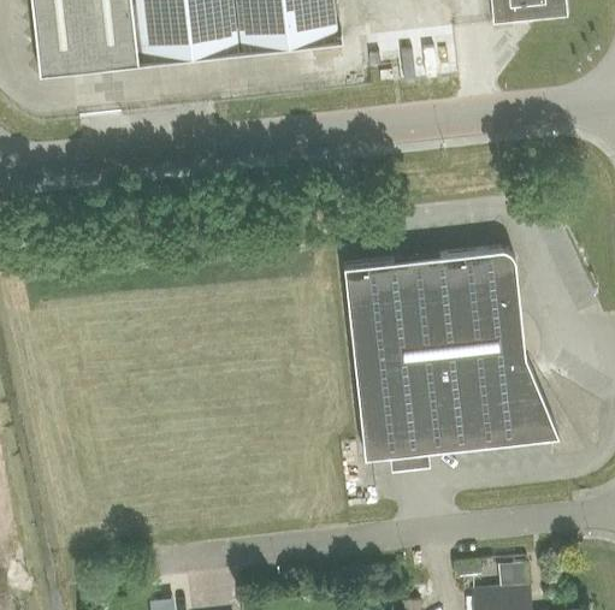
[(30,0),(39,71),(341,45),(335,0),(30,0)]
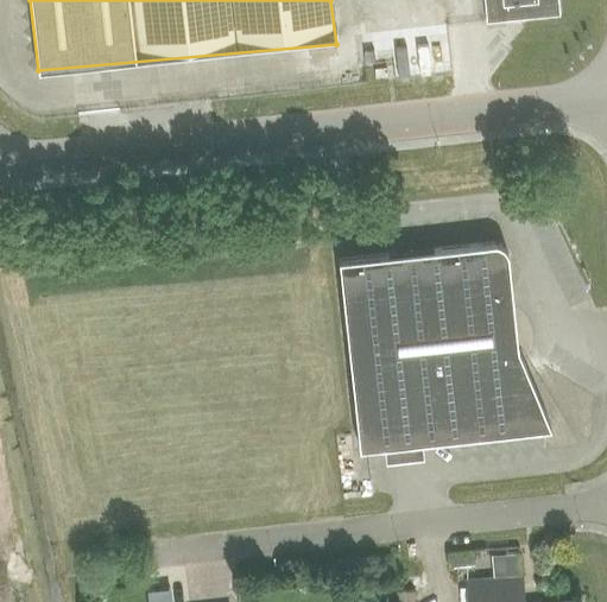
[(482,0),(486,26),(558,18),(556,0),(482,0)]
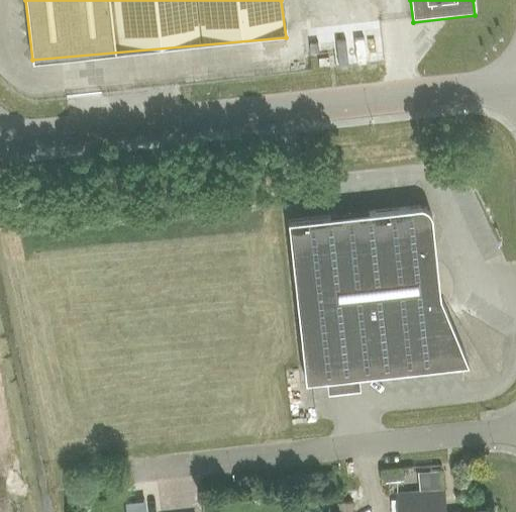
[(439,302),(431,222),(430,221),(430,220),(429,218),(428,217),(427,215),(425,214),(423,213),(421,212),(418,212),(287,226),(305,387),(467,370),(439,302)]
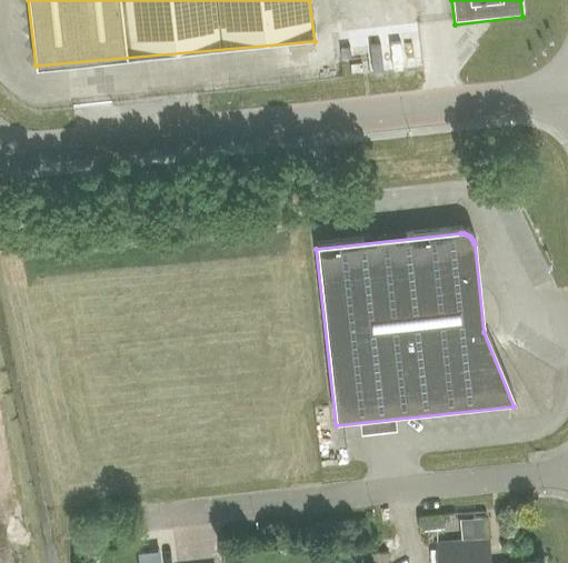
[(475,548),(436,550),(437,562),(487,562),(486,546),(485,523),(474,523),(475,548)]
